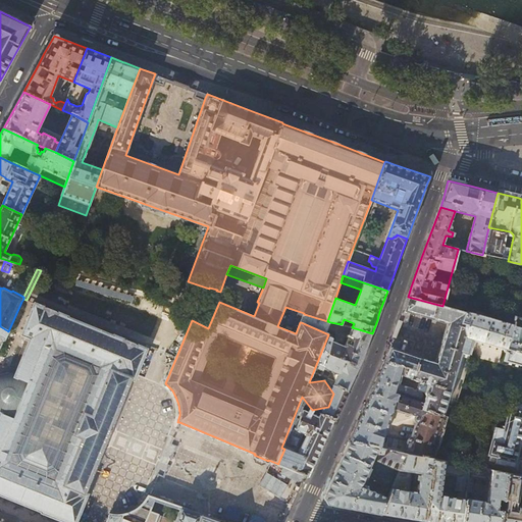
[(74,306),(110,320),(114,308),(115,305),(81,291),(79,295),(74,306)]
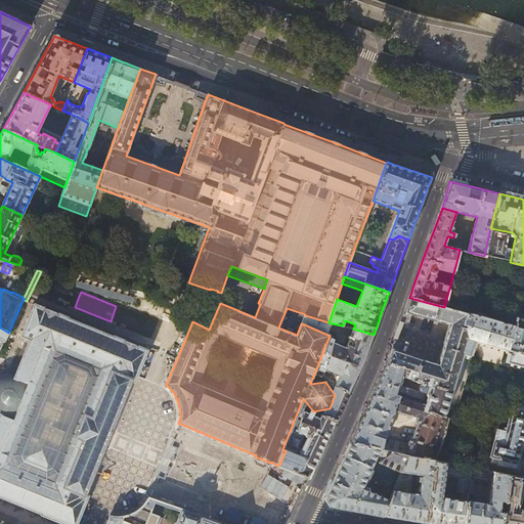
[(79,296),(75,294),(70,306),(75,307),(79,296)]
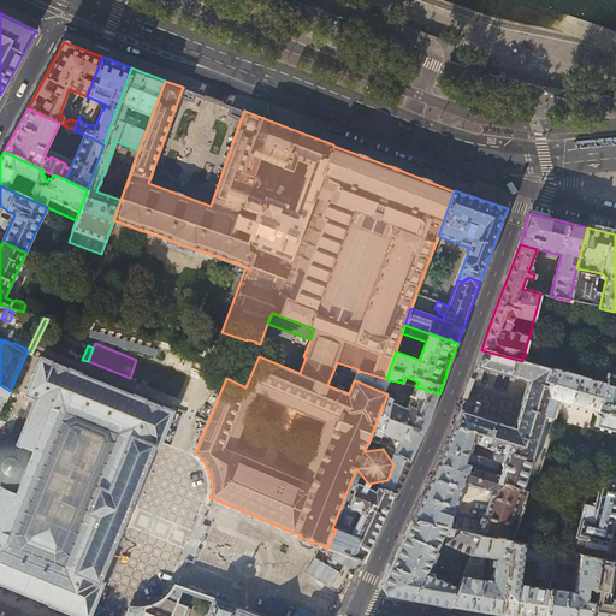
[(511,378),(517,360),(481,350),(469,383),(475,384),(477,383),(477,381),(479,379),(481,379),(484,369),(511,378)]
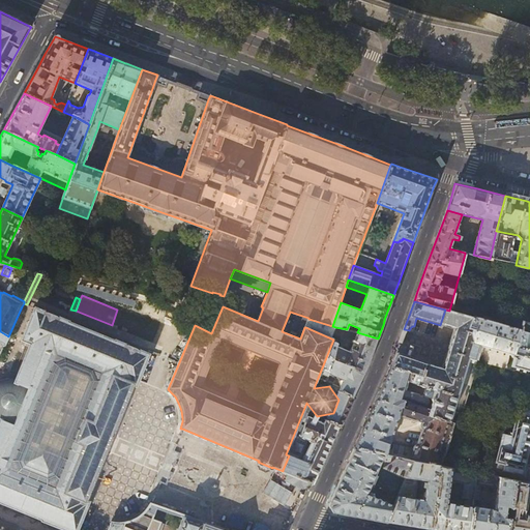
[(0,529),(147,529),(151,520),(157,506),(152,504),(150,503),(143,512),(136,518),(134,519),(129,521),(122,522),(115,522),(112,522),(108,529),(2,529),(0,529),(0,502),(42,520),(41,521),(65,529),(77,529),(88,501),(86,500),(134,385),(136,386),(149,353),(115,340),(115,341),(67,322),(68,321),(35,308),(23,340),(31,344),(28,351),(17,379),(13,379),(10,378),(7,378),(5,379),(0,380),(0,529)]
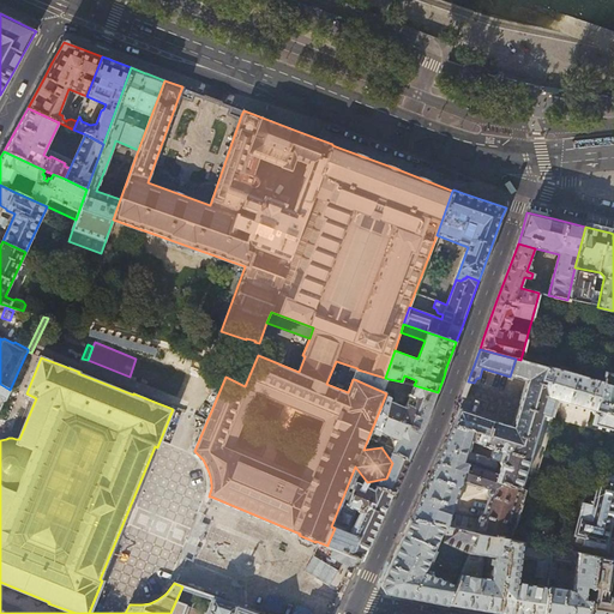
[(143,383),(184,399),(190,385),(194,374),(154,357),(145,378),(143,383)]
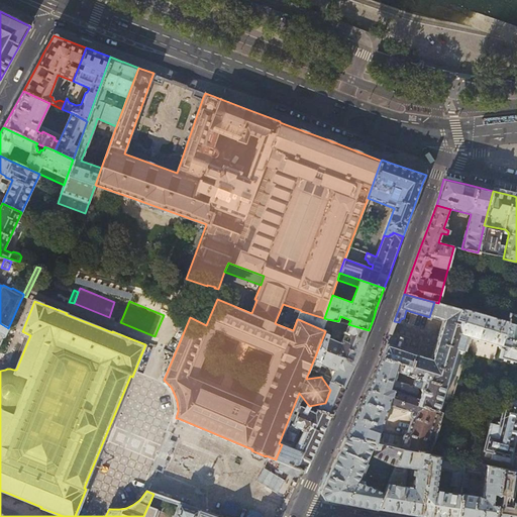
[(462,310),(438,303),(434,302),(429,317),(442,320),(431,357),(418,354),(412,377),(421,380),(419,387),(420,388),(422,389),(418,400),(419,400),(418,406),(437,411),(455,349),(462,350),(467,336),(498,345),(498,346),(499,347),(500,348),(501,349),(499,357),(516,362),(516,349),(502,345),(507,323),(507,322),(499,320),(462,310)]
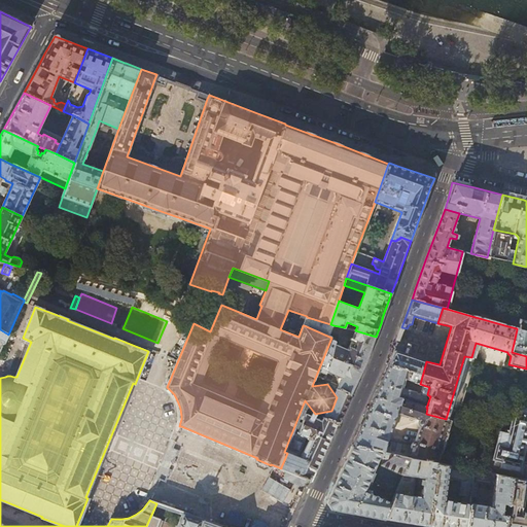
[(120,313),(115,311),(111,323),(123,328),(125,324),(123,323),(117,321),(119,315),(120,313)]
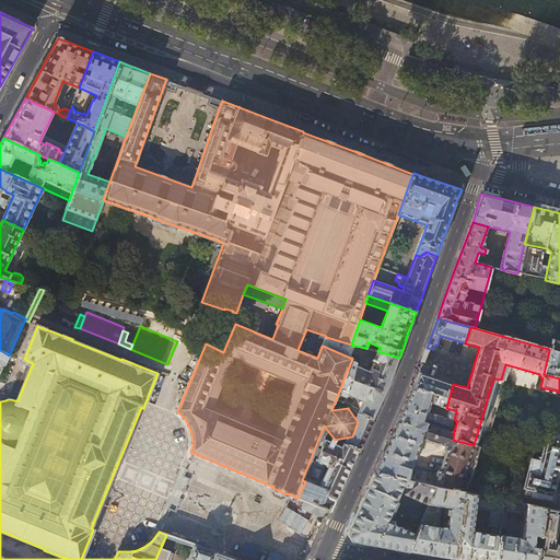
[(502,333),(501,336),(540,347),(541,343),(502,333)]
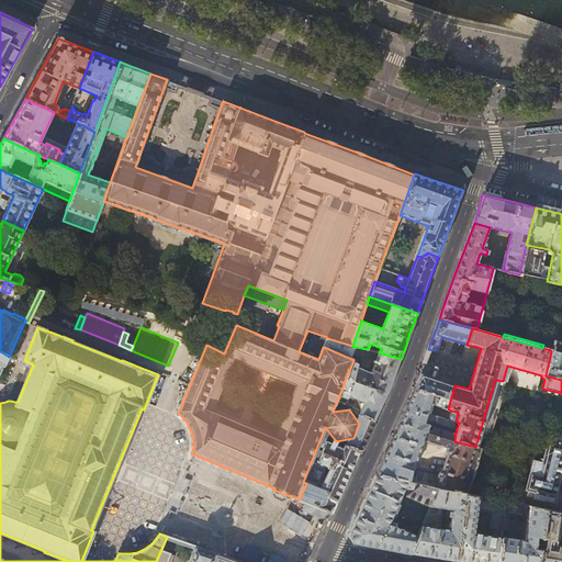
[(356,347),(352,346),(327,338),(324,347),(351,359),(356,347)]
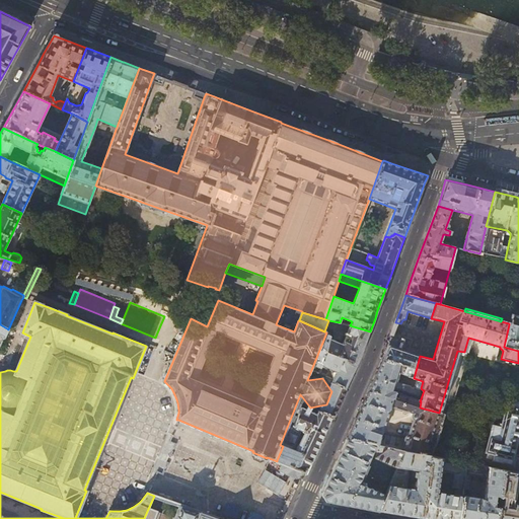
[(518,317),(511,315),(509,323),(509,324),(504,347),(518,351),(518,317)]
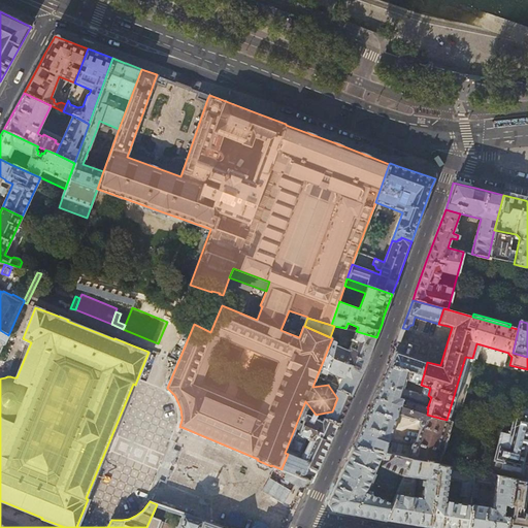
[(158,343),(163,345),(168,333),(163,331),(158,343)]
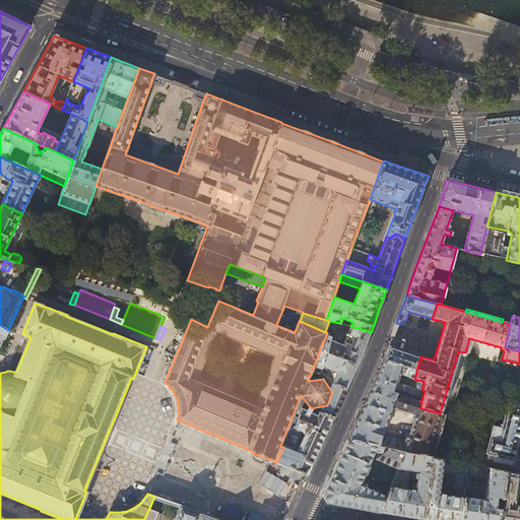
[(366,343),(371,332),(350,326),(343,345),(335,342),(335,341),(330,339),(332,335),(331,334),(327,333),(312,371),(334,381),(333,383),(345,390),(358,365),(362,355),(366,343)]
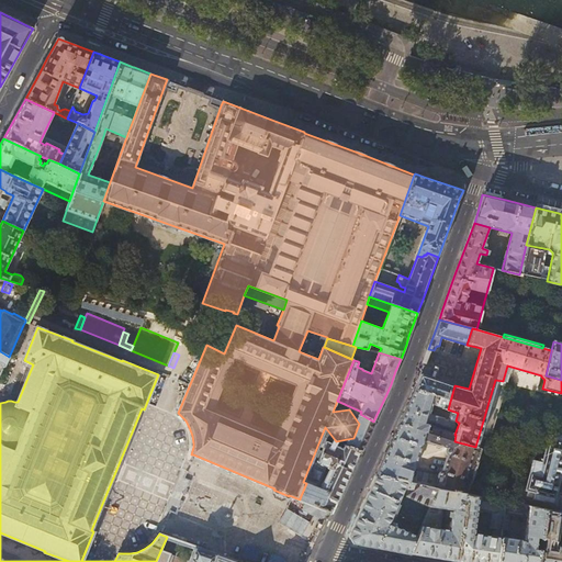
[(425,359),(414,389),(433,394),(429,404),(448,409),(454,385),(428,377),(431,368),(430,366),(429,363),(430,361),(425,359)]
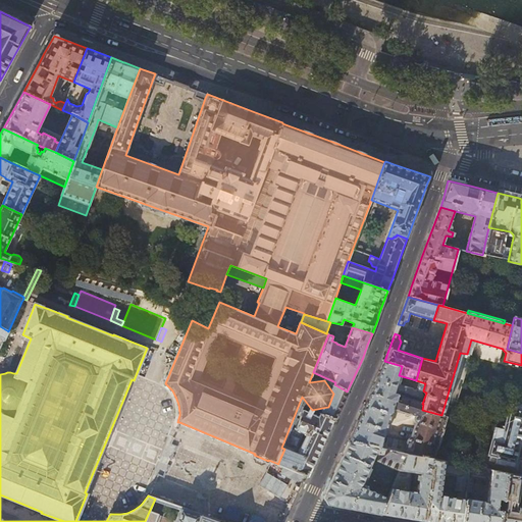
[(28,346),(19,343),(7,372),(10,372),(13,373),(16,373),(28,346)]
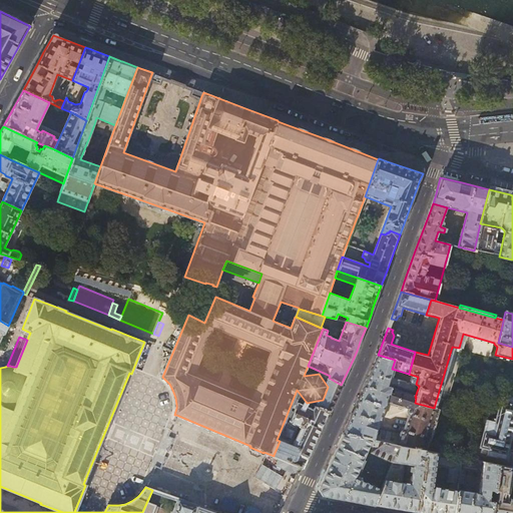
[(389,377),(392,369),(395,360),(378,355),(368,378),(366,382),(348,423),(343,434),(372,440),(374,435),(385,402),(389,389),(386,388),(389,377)]
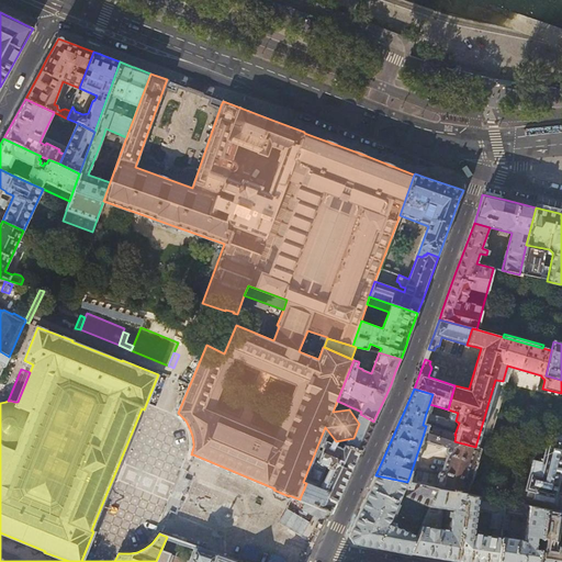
[(361,412),(337,401),(333,412),(349,409),(359,424),(353,438),(347,439),(345,445),(360,450),(366,438),(367,437),(373,422),(360,414),(361,412)]
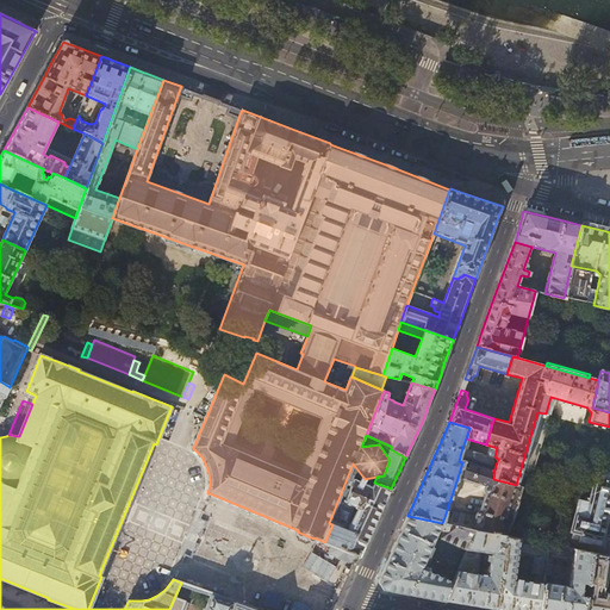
[(459,461),(462,462),(490,471),(493,461),(491,458),(462,448),(459,461)]
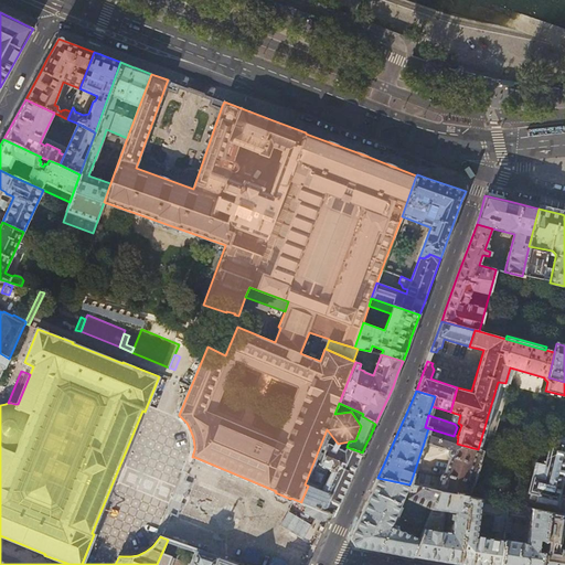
[(457,437),(454,436),(428,428),(424,443),(449,450),(448,454),(448,455),(448,456),(449,456),(449,457),(450,457),(445,475),(443,473),(441,475),(440,479),(419,473),(417,481),(412,479),(409,484),(439,491),(467,497),(468,497),(472,484),(473,484),(476,478),(478,472),(480,465),(479,465),(483,451),(478,449),(457,444),(458,437),(457,437)]
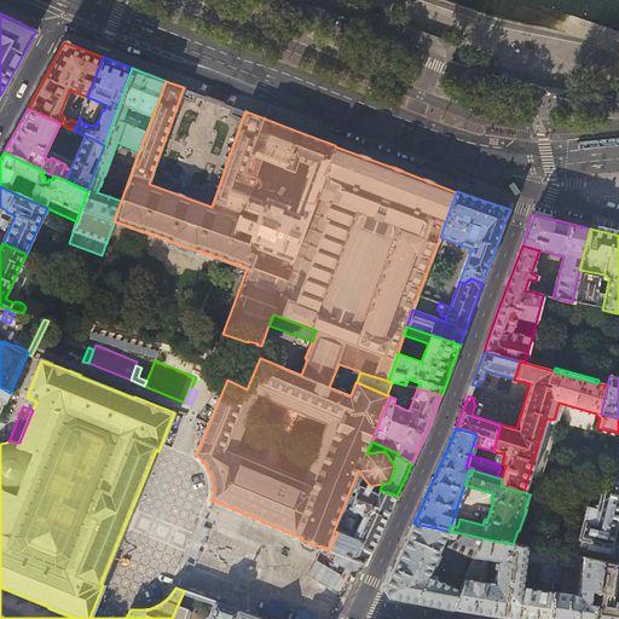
[(334,531),(337,532),(330,549),(336,551),(363,563),(365,565),(366,562),(376,543),(380,533),(397,496),(380,490),(382,484),(370,486),(358,470),(334,531)]
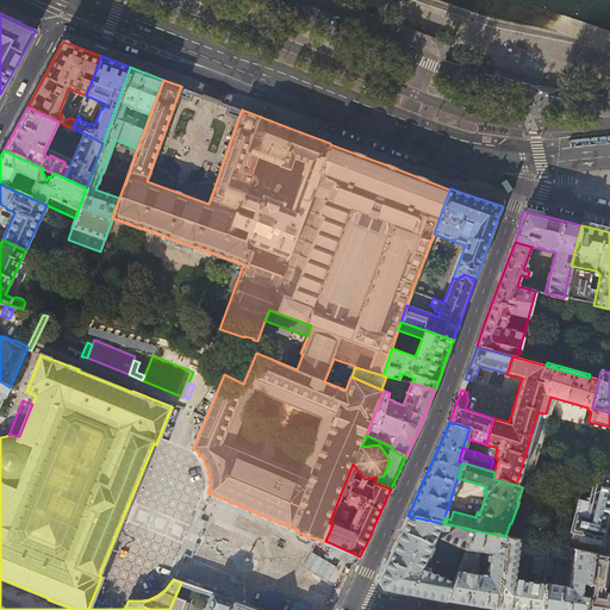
[(609,472),(603,470),(595,478),(590,498),(585,497),(584,502),(579,500),(571,533),(574,533),(572,539),(580,541),(579,542),(591,545),(591,543),(601,546),(609,508),(609,472)]
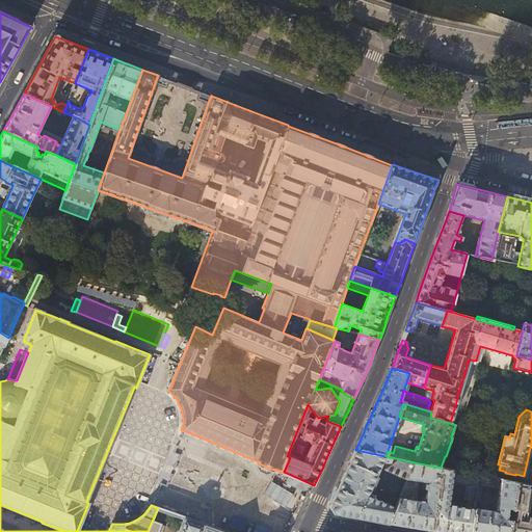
[(475,431),(493,436),(495,431),(476,426),(475,431)]
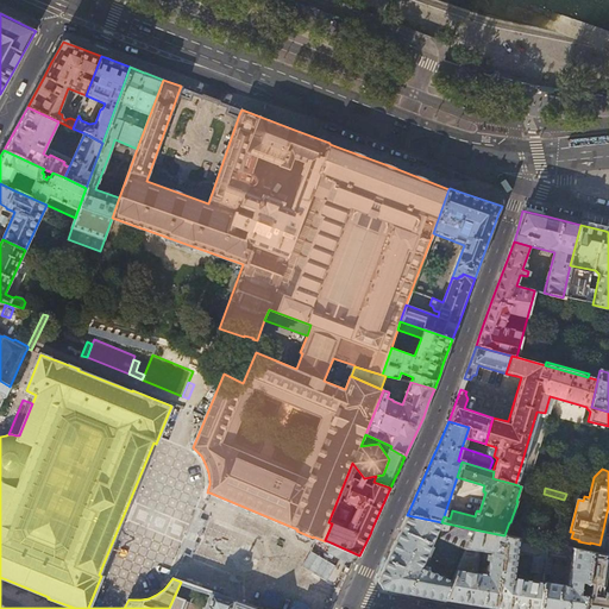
[(473,529),(441,522),(407,515),(389,554),(377,579),(382,588),(403,592),(444,600),(451,582),(420,567),(434,534),(465,548),(473,529)]
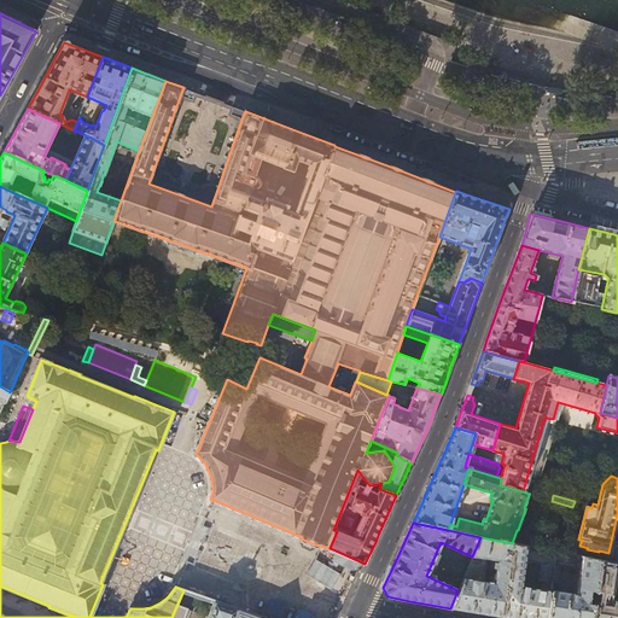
[(511,543),(481,537),(472,557),(458,590),(450,608),(472,612),(501,616),(511,543)]
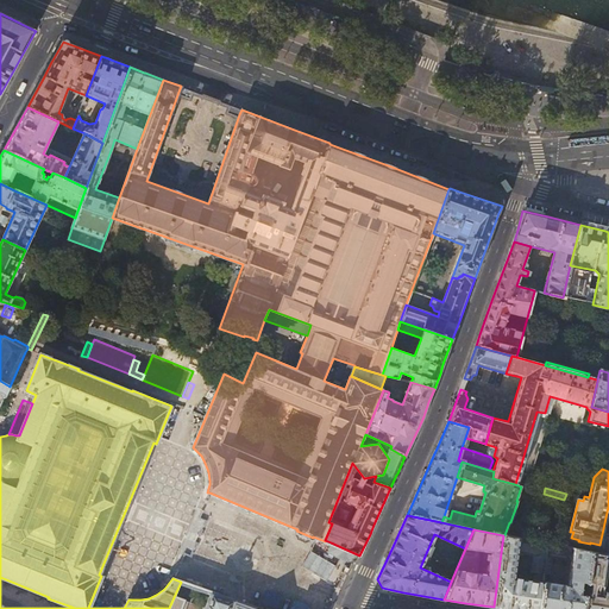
[(548,544),(545,542),(504,535),(503,535),(494,607),(507,608),(539,608),(542,582),(544,575),(546,554),(548,544)]
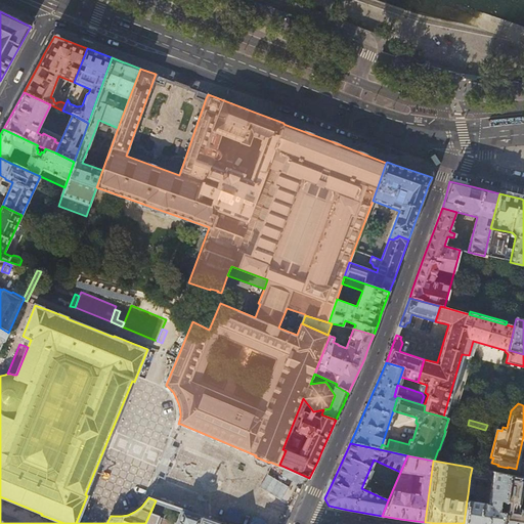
[(306,477),(307,477),(285,467),(281,475),(299,483),(300,482),(305,478),(306,477)]
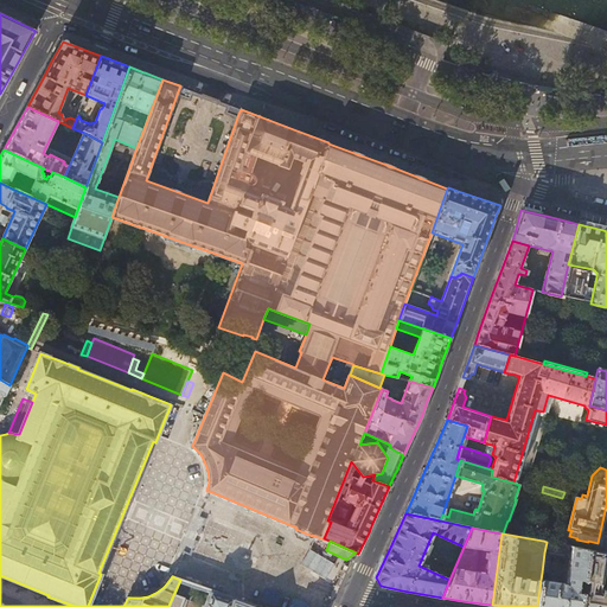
[(556,544),(547,542),(544,553),(542,573),(547,573),(550,555),(555,556),(555,558),(558,560),(558,557),(570,558),(567,585),(541,580),(537,606),(580,606),(588,550),(556,544)]
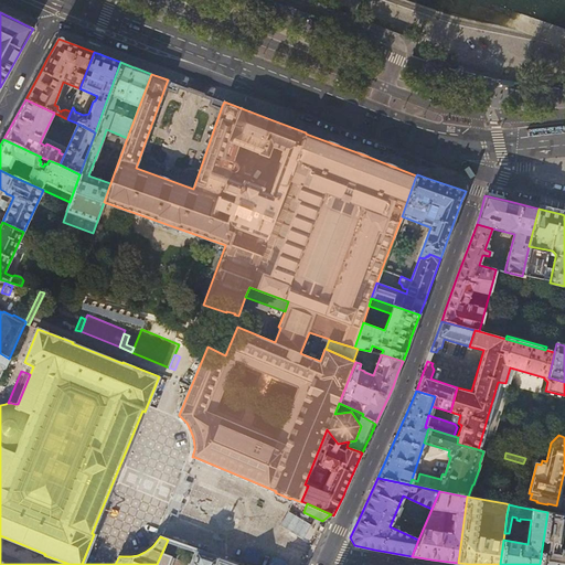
[(305,539),(312,524),(288,512),(280,526),(305,539)]
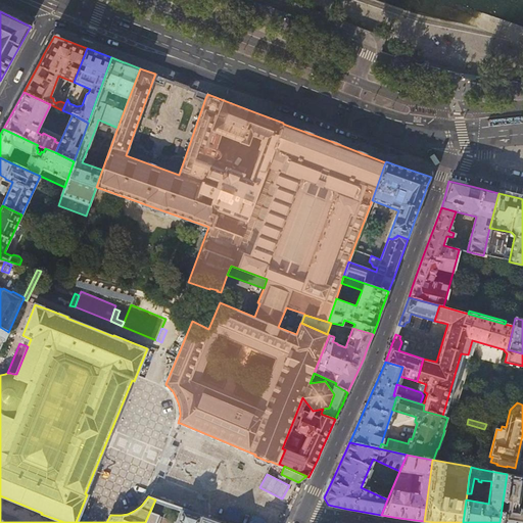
[(521,477),(507,474),(500,522),(522,522),(522,508),(516,508),(521,477)]
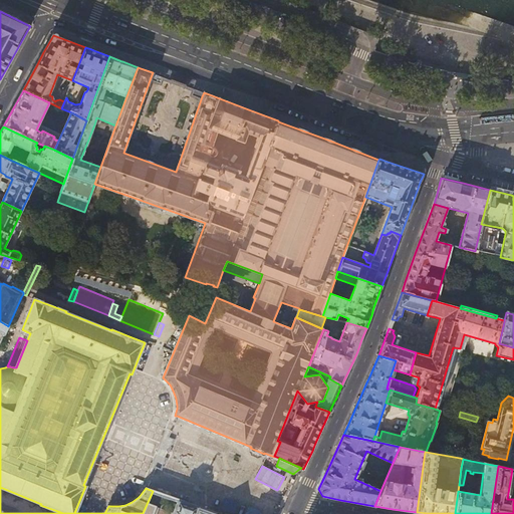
[(240,511),(248,513),(265,513),(269,505),(244,497),(240,511)]
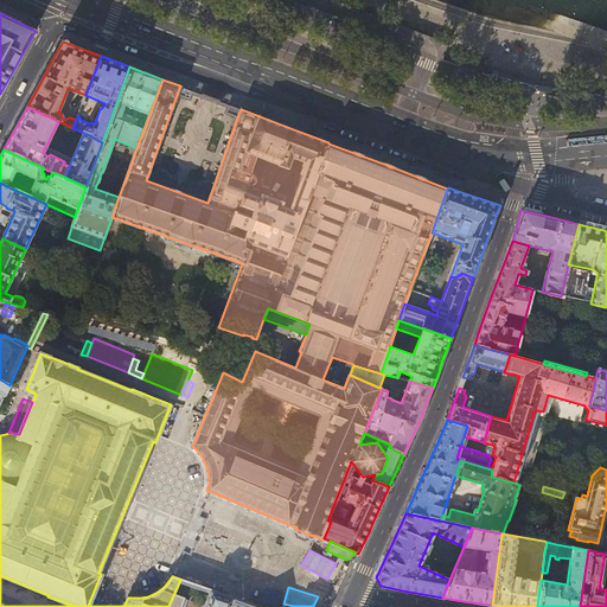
[(203,606),(255,606),(210,592),(203,606)]
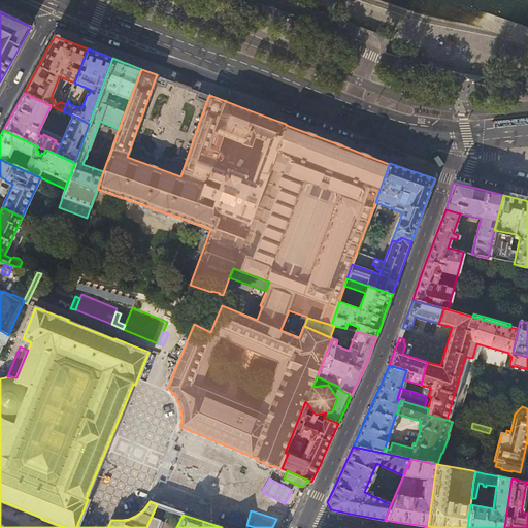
[(157,527),(160,521),(151,518),(146,527),(157,527)]
